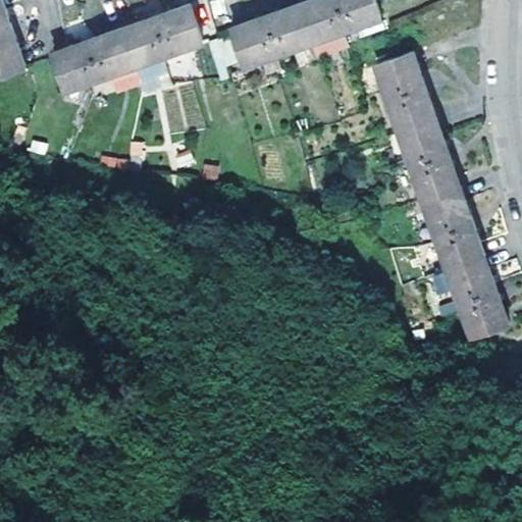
[(0,0),(0,72),(24,63),(9,20),(0,0)]
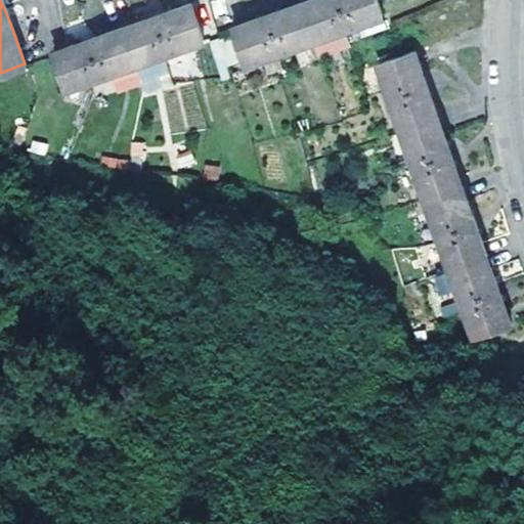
[(312,37),(343,28),(383,14),(377,0),(301,0),(286,5),(250,17),(232,24),(246,61),(278,49),(312,37)]
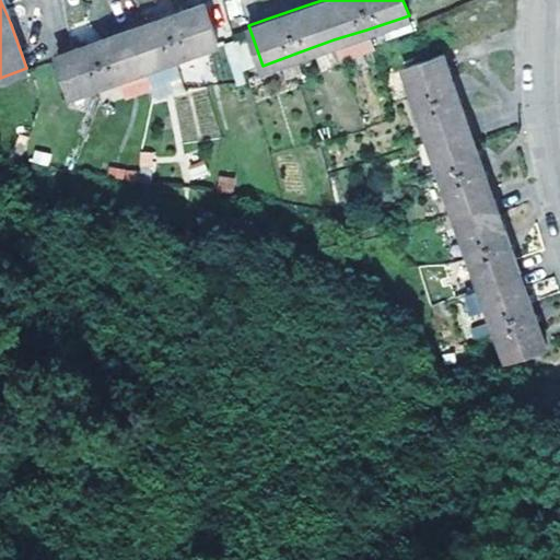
[(72,94),(218,42),(202,1),(189,7),(147,22),(115,34),(101,38),(79,47),(59,56),(72,94)]
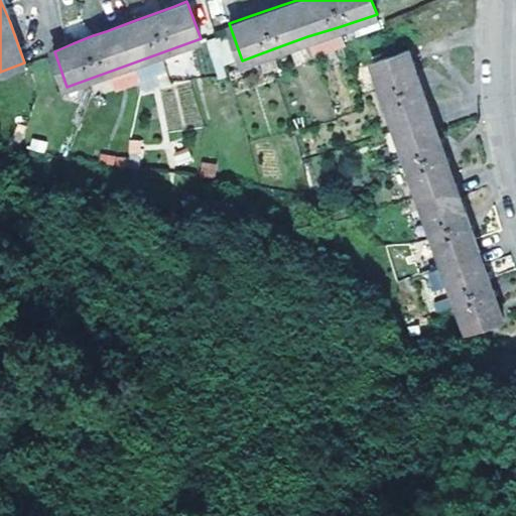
[(377,14),(338,27),(345,41),(381,26),(377,14)]
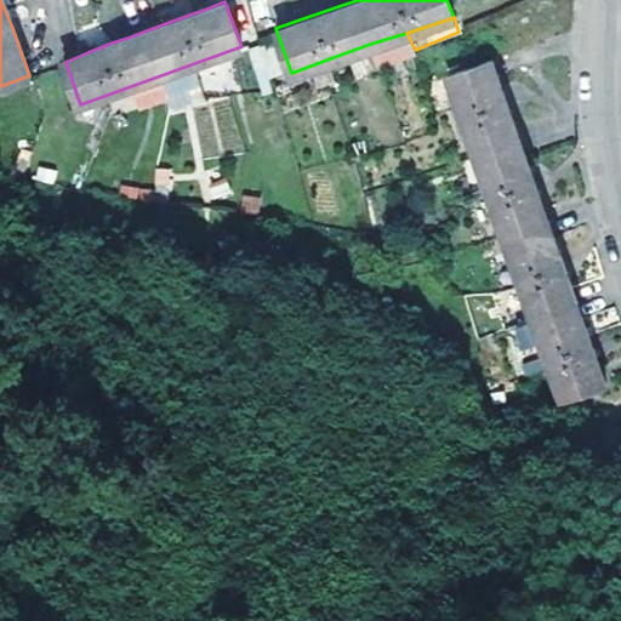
[(330,58),(336,75),(375,61),(370,44),(330,58)]
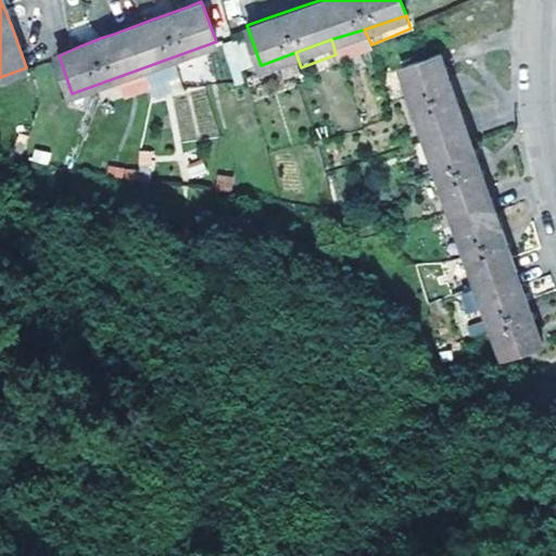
[(533,320),(526,301),(520,281),(516,269),(507,244),(496,212),(485,182),(471,143),(459,108),(446,73),(440,51),(401,66),(504,356),(541,343),(533,320)]
